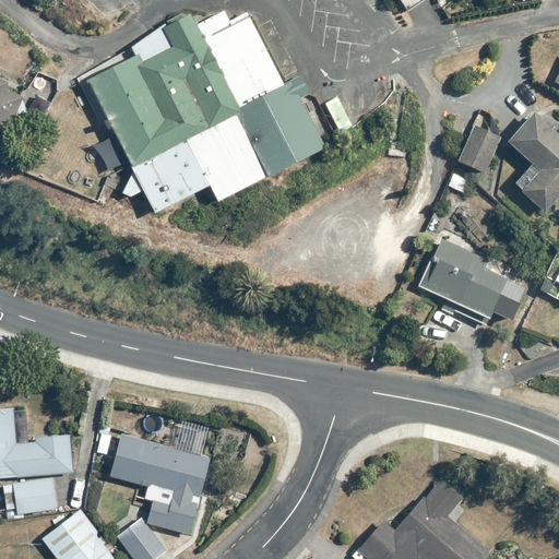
[(205,39),(197,24),(191,12),(169,22),(133,48),(138,58),(90,82),(156,214),(211,188),(219,203),(328,147),(302,99),(311,94),(301,78),(286,85),(251,16),(205,39)]
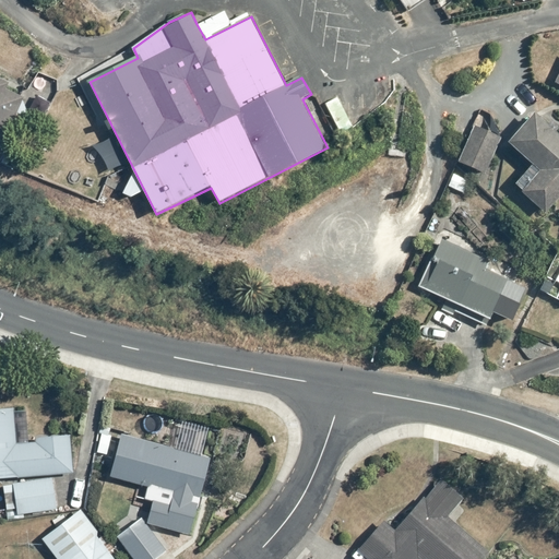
[(25,97),(0,85),(0,144),(14,152),(26,126),(15,121),(25,97)]
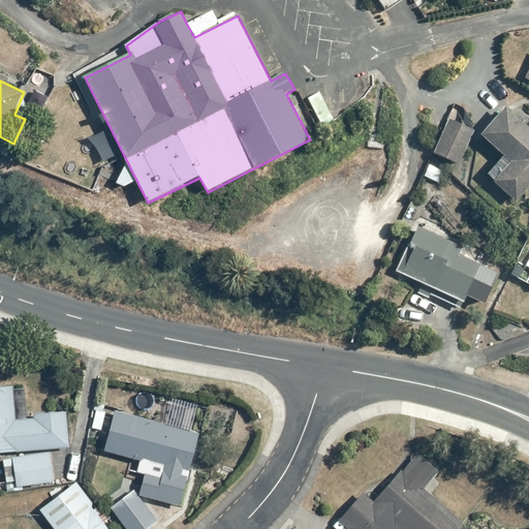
[(503,106),(478,135),(502,157),(485,177),(512,201),(528,183),(528,129),(525,127),(528,122),(528,121),(514,107),(509,113),(503,106)]
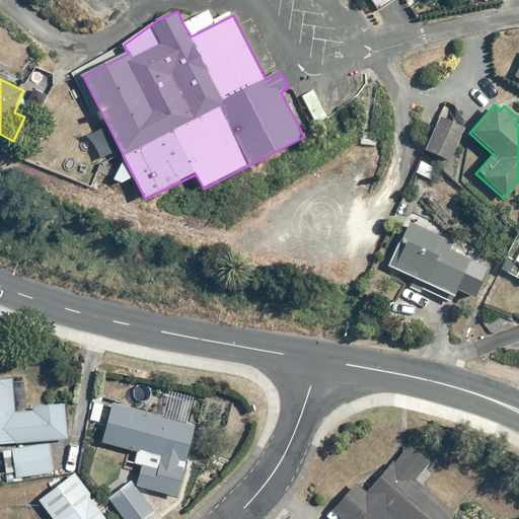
[(437,119),(424,150),(449,160),(462,129),(437,119)]
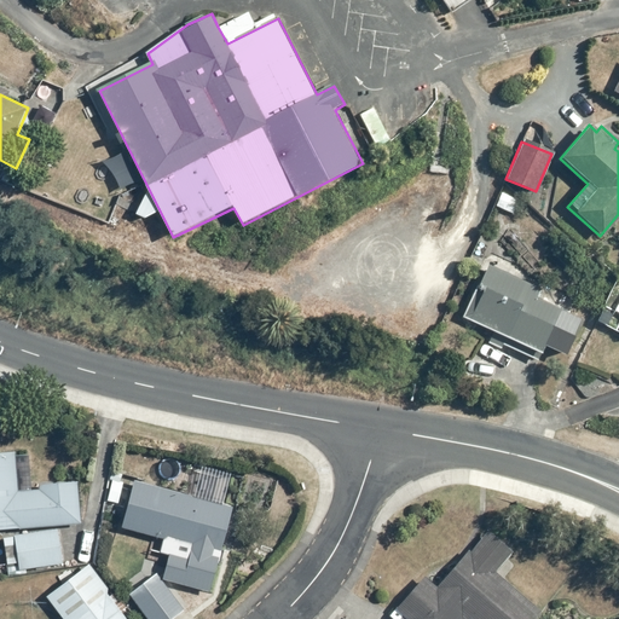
[(539,289),(489,265),(463,318),(541,356),(562,310),(536,296),(539,289)]
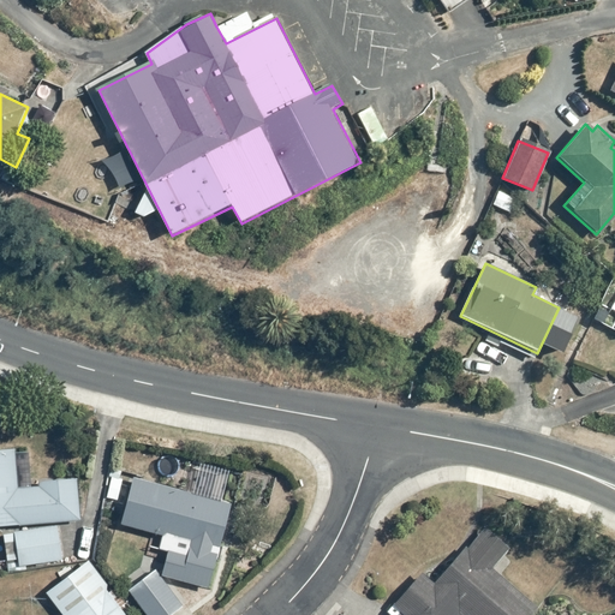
[(17,446),(0,448),(0,529),(4,529),(7,567),(65,561),(60,523),(75,520),(73,511),(82,509),(77,478),(36,483),(36,487),(23,488),(17,446)]
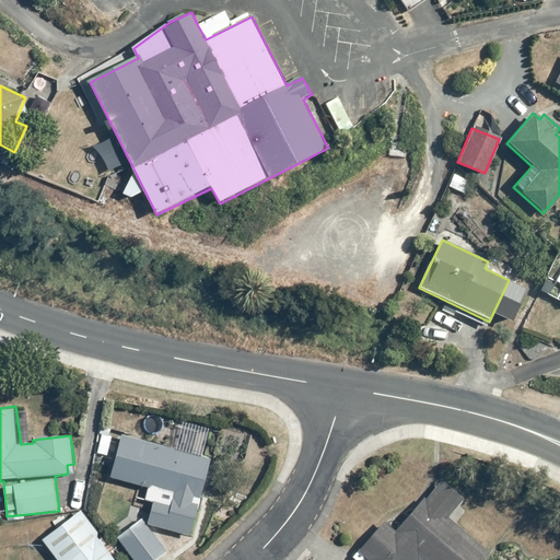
[(212,459),(123,435),(112,477),(150,488),(146,501),(154,503),(148,525),(191,537),(199,511),(201,512),(205,499),(201,498),(212,459)]
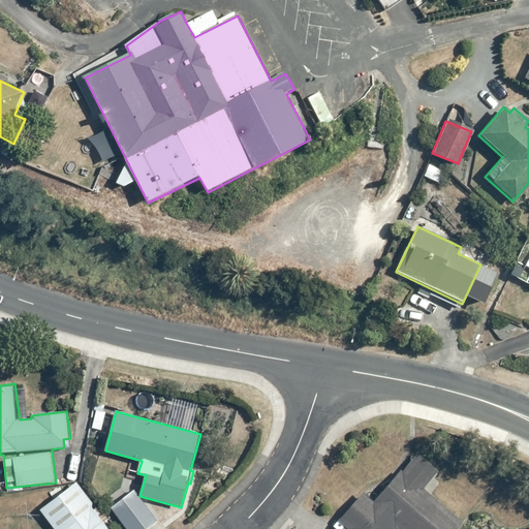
[(361,493),(337,522),(346,528),(457,528),(462,523),(423,491),(441,468),(418,450),(374,503),(361,493)]
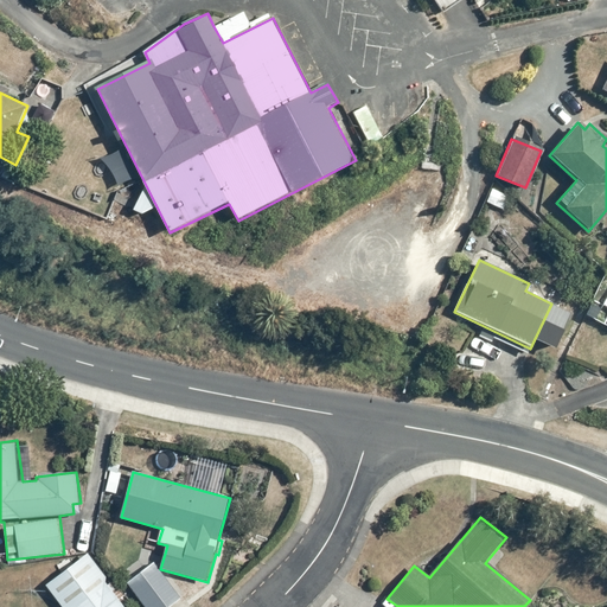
[(126,606),(87,554),(44,587),(58,606),(126,606)]
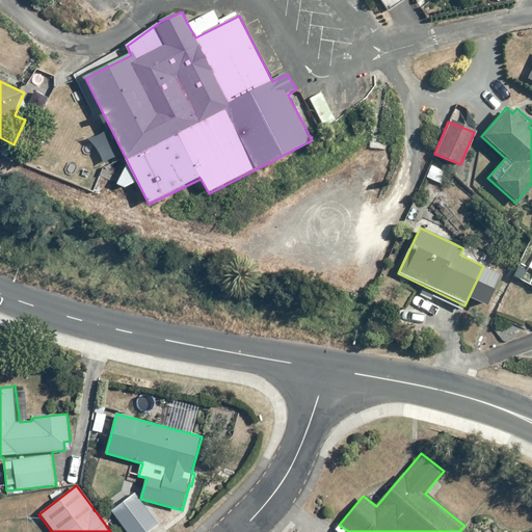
[(135,493),(110,511),(125,531),(151,531),(160,525),(135,493)]
